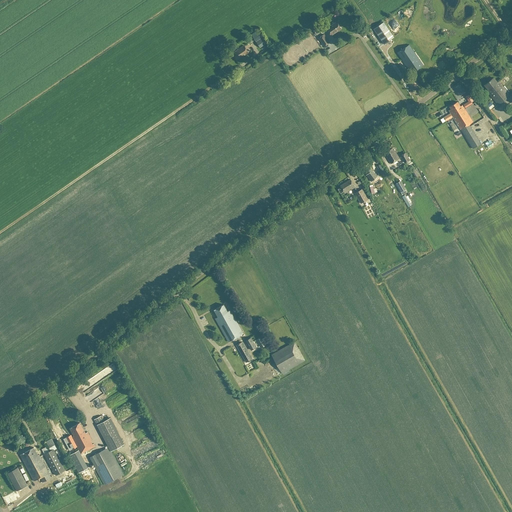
[(331,36),(341,29),(336,22),(326,29),(331,36)]
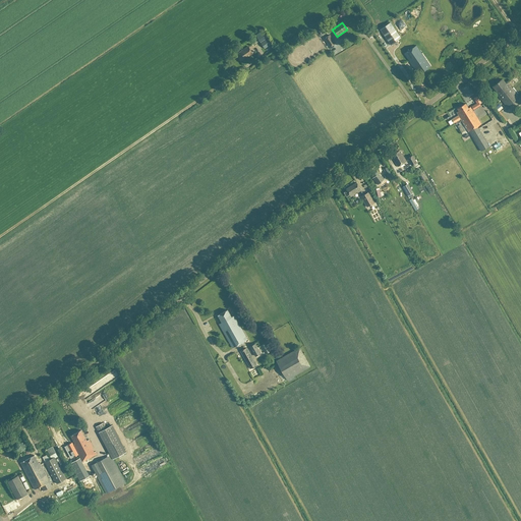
[(391,46),(401,39),(391,22),(380,30),(391,46)]
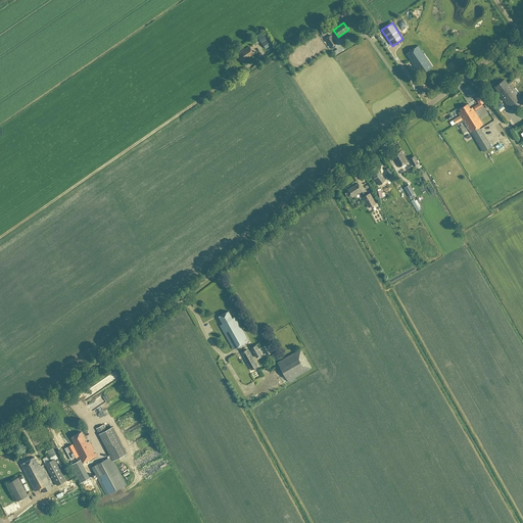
[(320,31),(324,36),(328,34),(327,33),(330,31),(330,32),(332,31),(328,25),(320,31)]
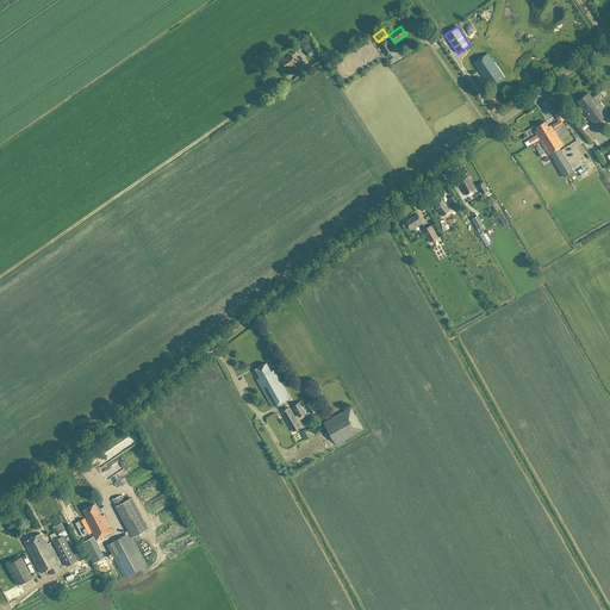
[(309,39),(300,44),(305,51),(309,49),(313,45),(309,39)]
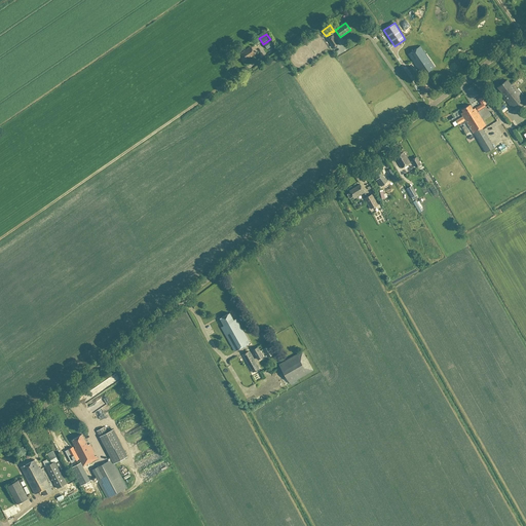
[(333,47),(338,44),(333,36),(328,39),(333,47)]
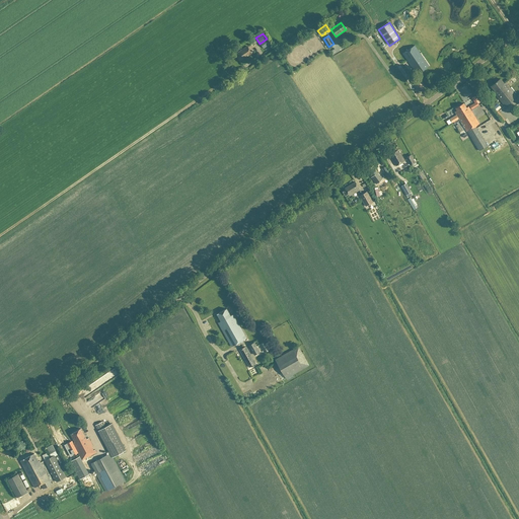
[(267,39),(260,44),(264,49),(270,45),(267,40),(267,39)]
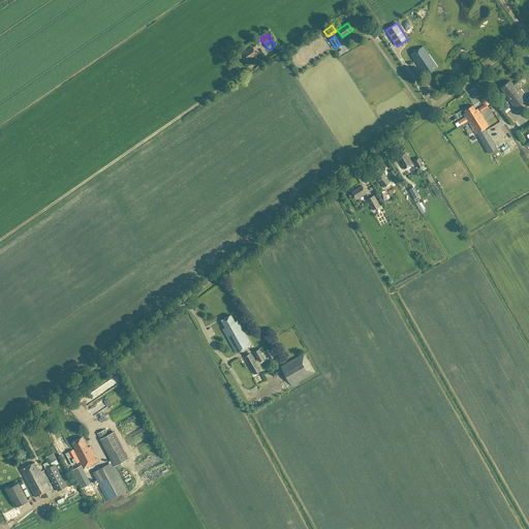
[(427,75),(437,68),(423,47),(410,55),(422,71),(423,70),(427,75)]
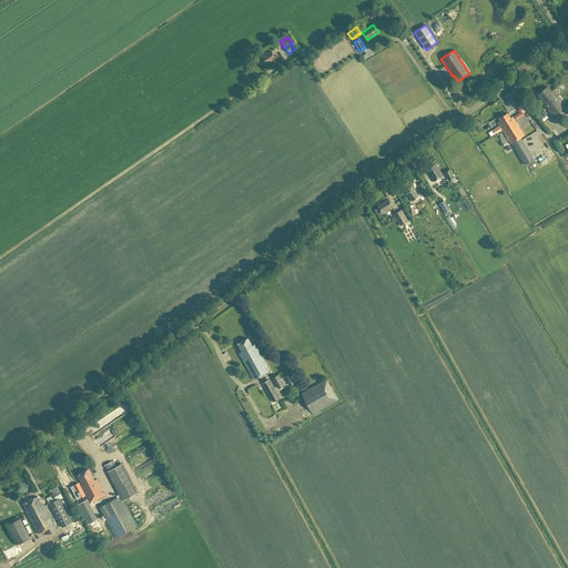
[(263,68),(275,59),(271,51),(257,60),(263,68)]
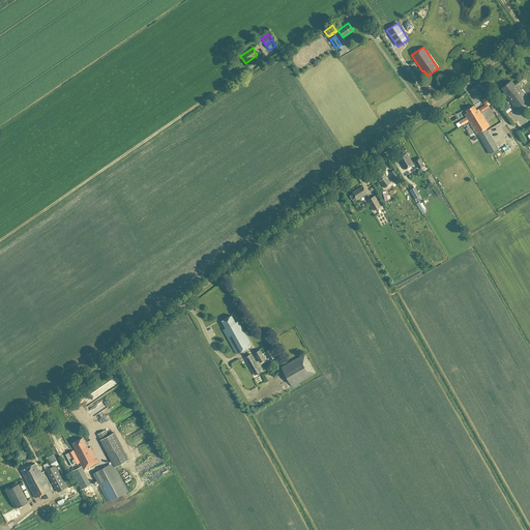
[(516,109),(528,99),(516,83),(513,85),(511,81),(501,89),(505,93),(504,94),(516,109)]
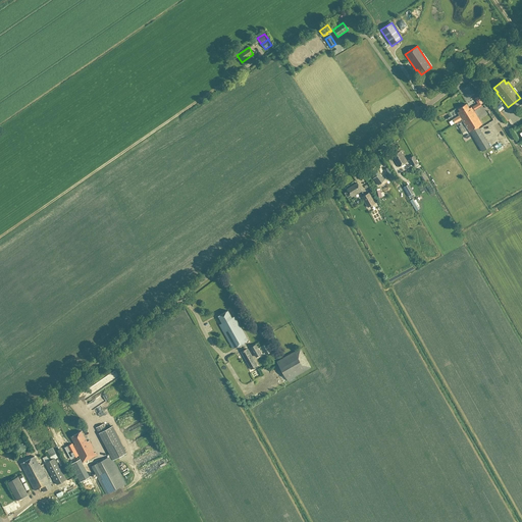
[(478,104),(473,107),(475,110),(481,106),(480,104),(482,103),(478,97),(475,99),(478,104)]
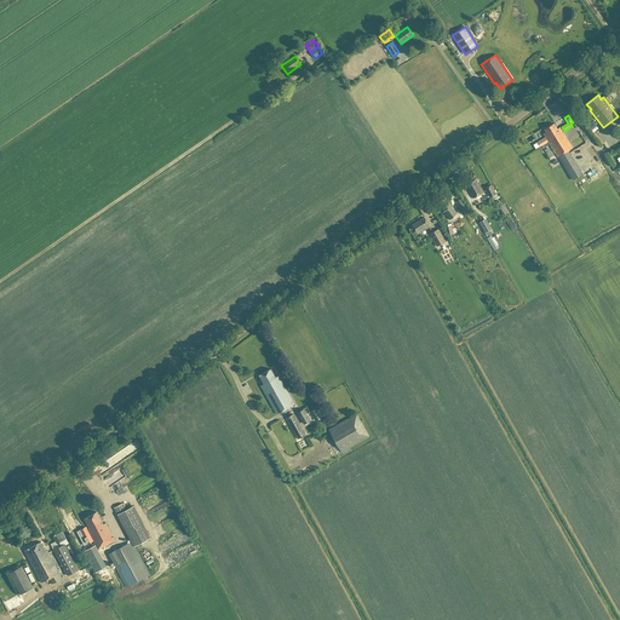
[(573,181),(583,174),(568,151),(573,148),(561,128),(558,130),(555,124),(545,130),(546,133),(544,135),(573,181)]
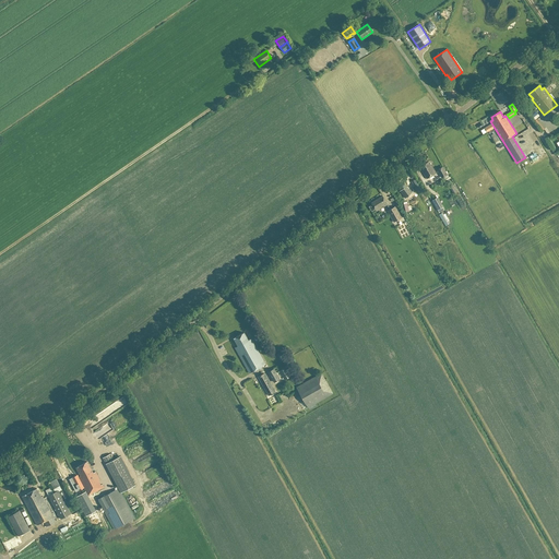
[(545,145),(526,156),(531,163),(549,152),(545,145)]
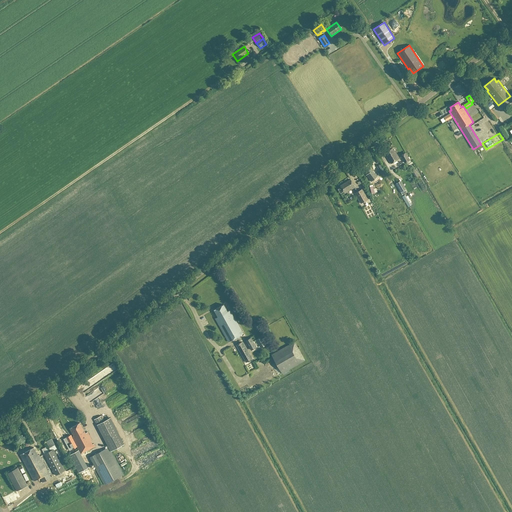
[(391,164),(399,159),(395,152),(394,152),(392,149),(385,153),(389,158),(388,159),(391,164)]
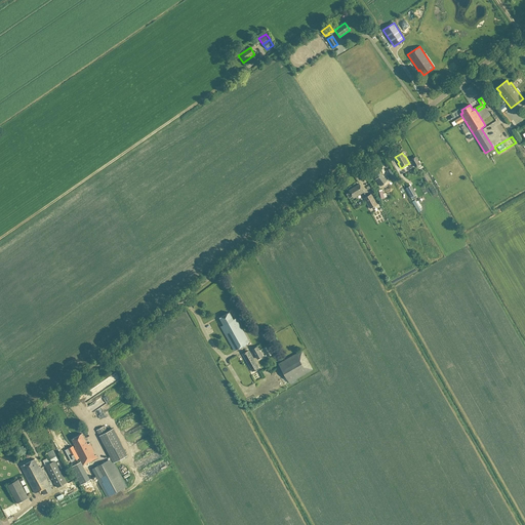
[(415,168),(420,164),(415,157),(410,160),(415,168)]
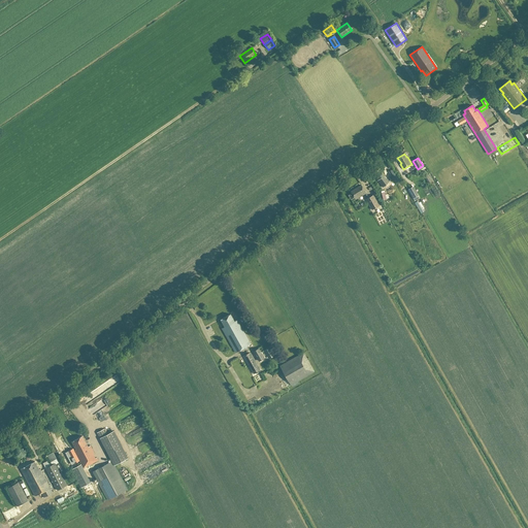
[(385,182),(388,179),(385,176),(380,169),(373,173),(378,180),(383,178),(385,182)]
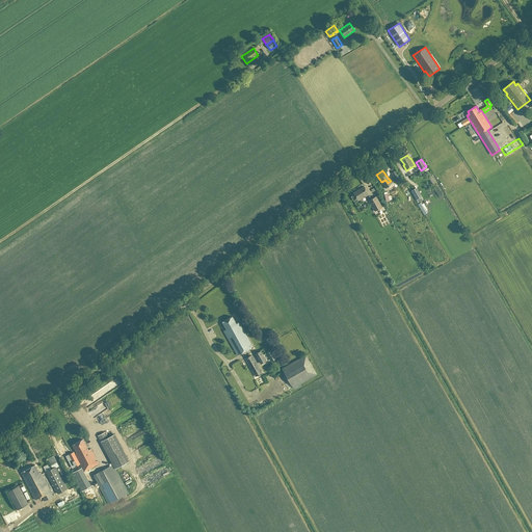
[(392,174),(399,183),(402,181),(395,171),(392,174)]
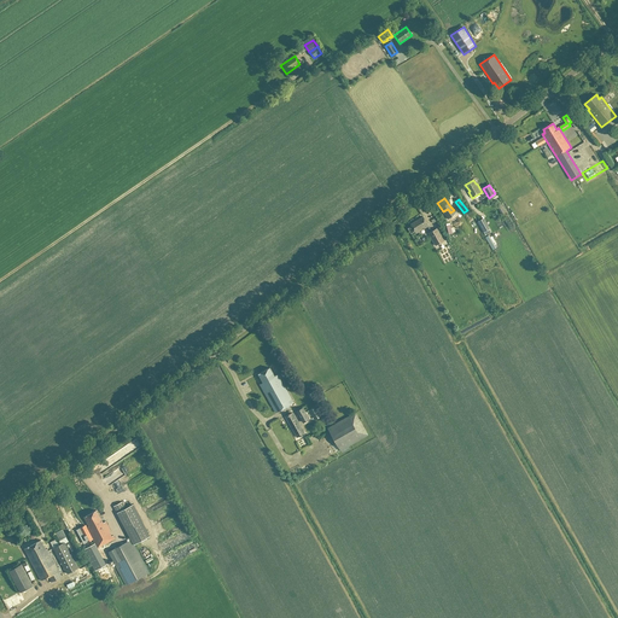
[(417,234),(429,226),(424,217),(410,225),(417,234)]
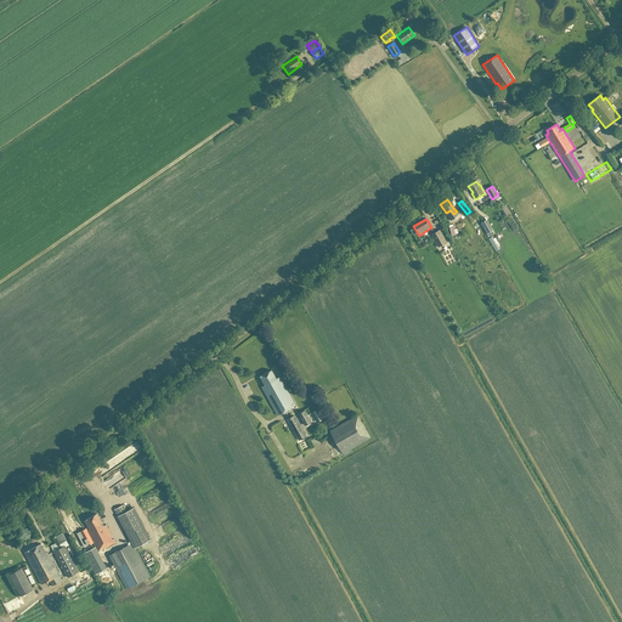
[(492,231),(493,231),(487,220),(480,224),(488,237),(495,235),(492,231)]
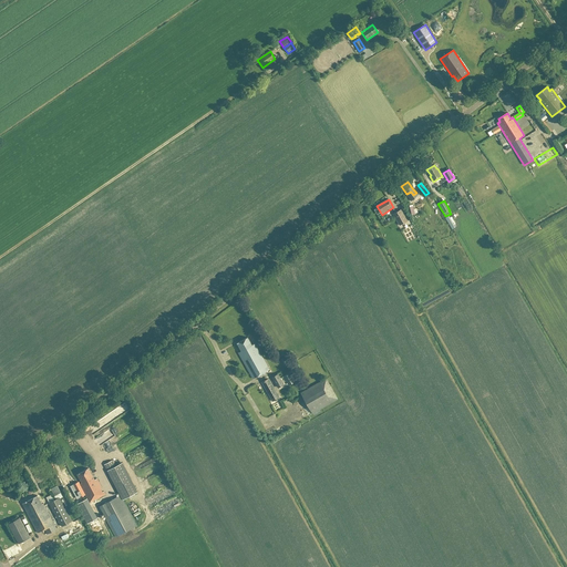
[(395,213),(393,214),(397,220),(400,226),(408,222),(401,209),(395,213)]
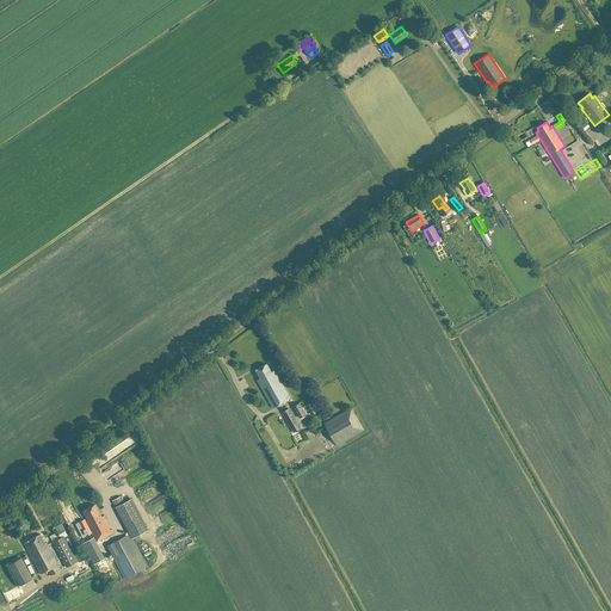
[(272,409),(290,399),(275,371),(271,372),(267,364),(255,370),(260,378),(257,381),(272,409)]
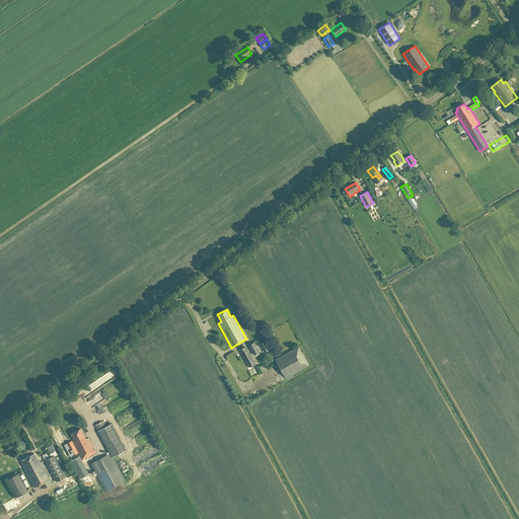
[(249,346),(254,355),(260,353),(254,343),(249,346)]
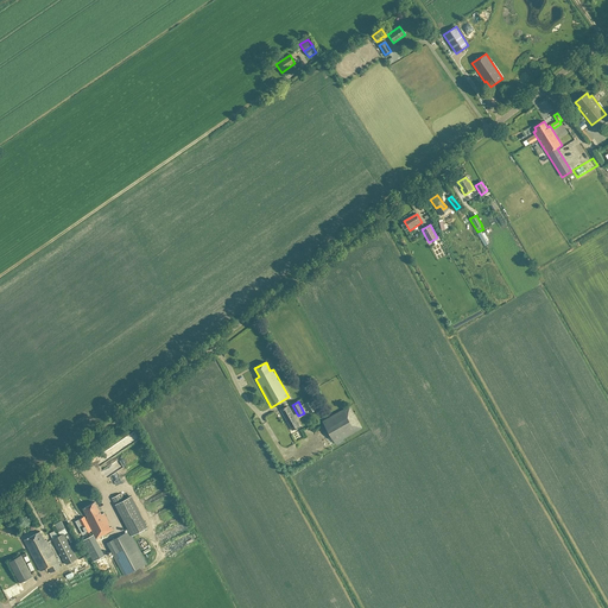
[(280,411),(292,431),(299,426),(287,406),(280,411)]
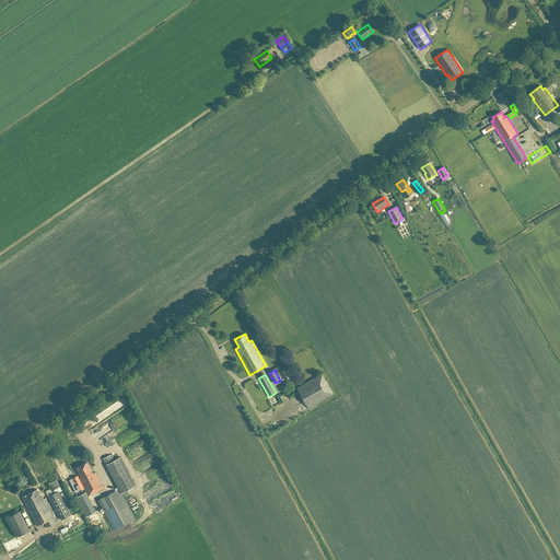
[(308,409),(334,395),(322,374),(296,388),(308,409)]
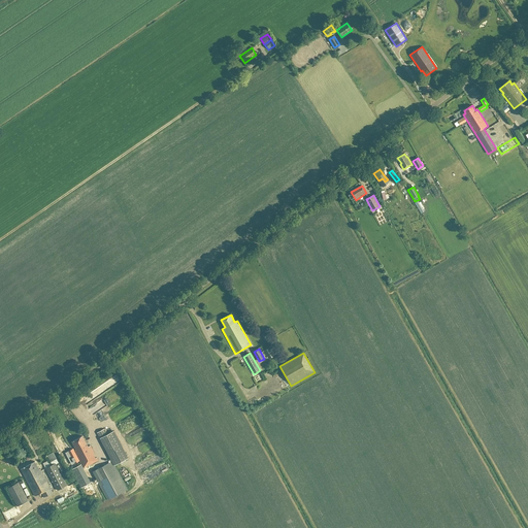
[(105,406),(121,396),(117,390),(90,407),(92,410),(103,403),(105,406)]
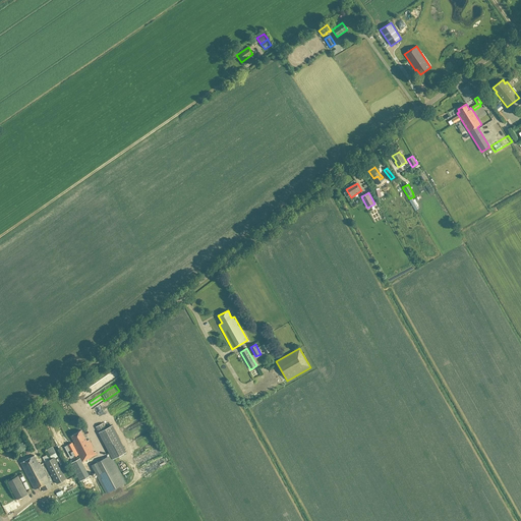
[(96,427),(113,459),(126,452),(112,425),(106,428),(103,423),(96,427)]
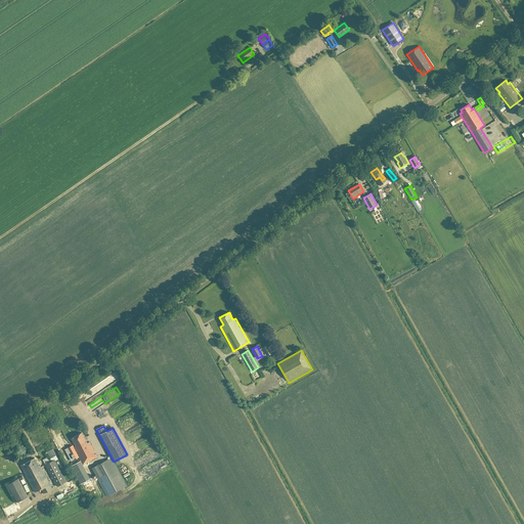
[(74,448),(77,452),(81,462),(71,467),(80,485),(89,480),(82,466),(97,459),(95,455),(94,456),(93,453),(94,452),(89,443),(87,444),(82,433),(72,438),(76,447),(74,448)]
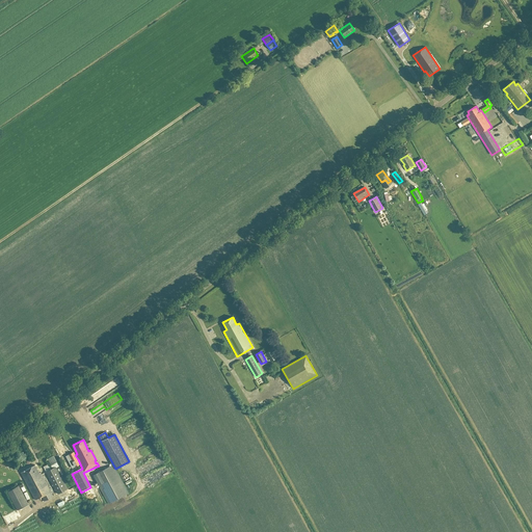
[(75,455),(74,452),(68,455),(70,459),(68,460),(70,463),(71,462),(73,468),(77,466),(75,461),(78,459),(75,455)]
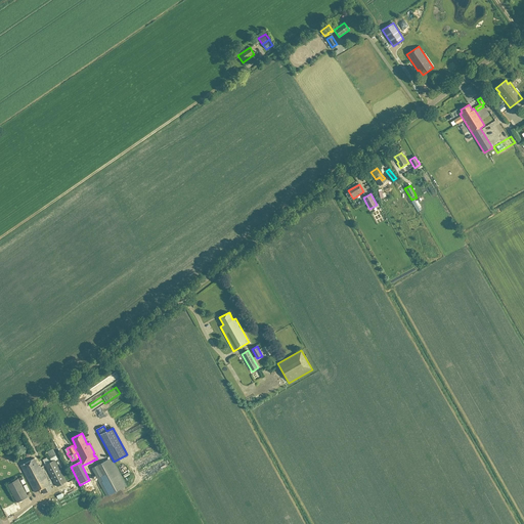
[(35,459),(20,466),(35,492),(41,489),(43,493),(52,489),(40,466),(39,467),(35,459)]
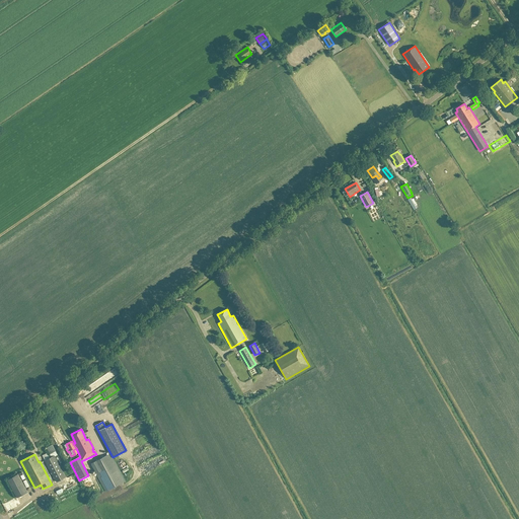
[(109,454),(91,463),(106,492),(125,482),(109,454)]
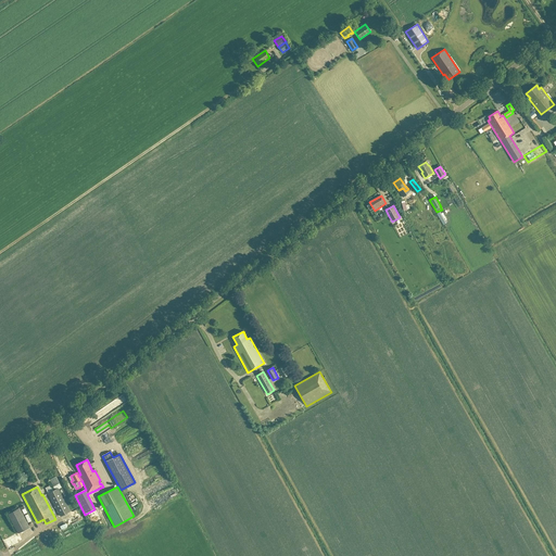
[(70,512),(67,506),(70,505),(65,497),(63,498),(61,494),(62,494),(64,497),(66,495),(64,493),(64,492),(62,488),(59,489),(58,489),(48,493),(60,517),(70,512)]
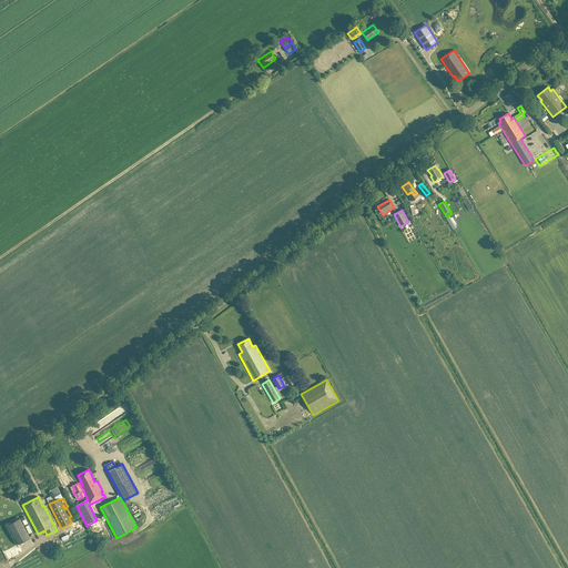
[(19,519),(8,525),(18,545),(30,539),(19,519)]
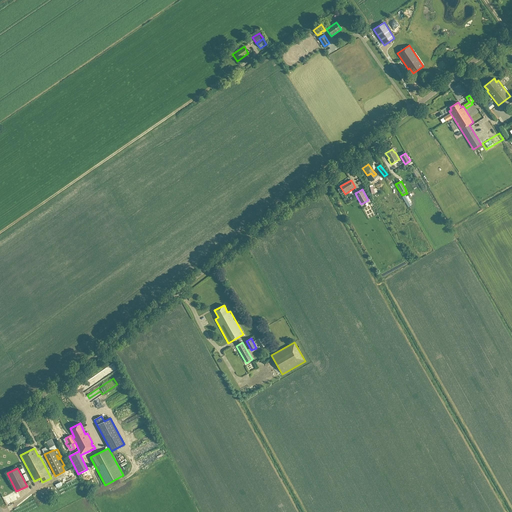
[(23,501),(27,511),(32,509),(28,499),(23,501)]
